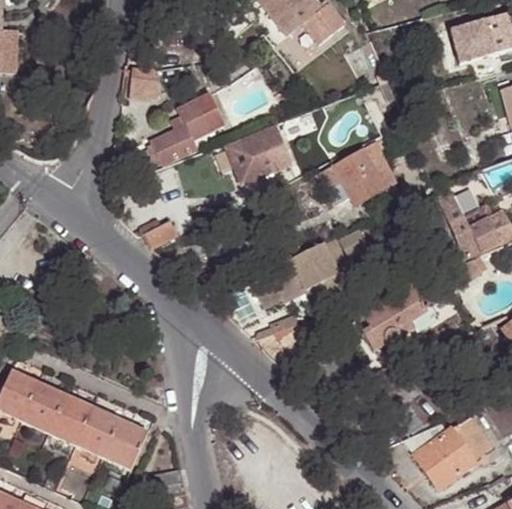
[(0,0),(0,71),(17,72),(18,29),(3,28),(2,0),(0,0)]
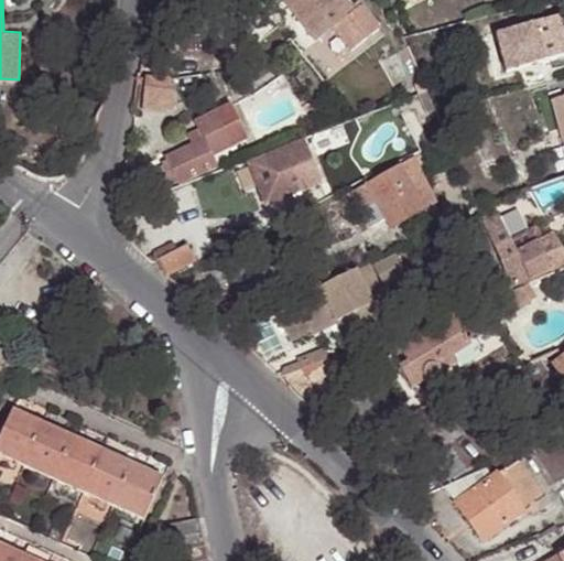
[(321,8),(340,31),(367,8),(360,0),(286,0),(305,22),(321,8)]
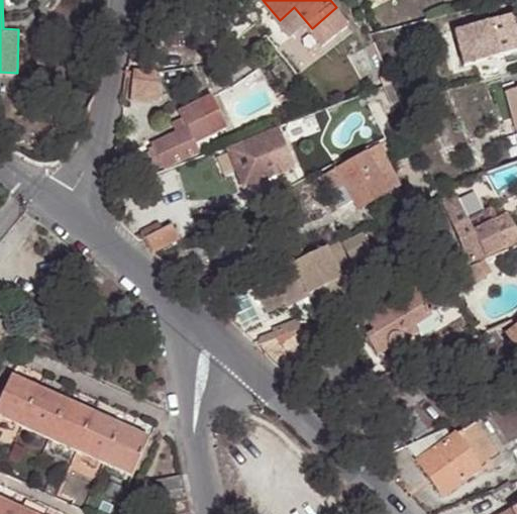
[(466,58),(516,42),(516,24),(513,10),(456,26),(466,58)]
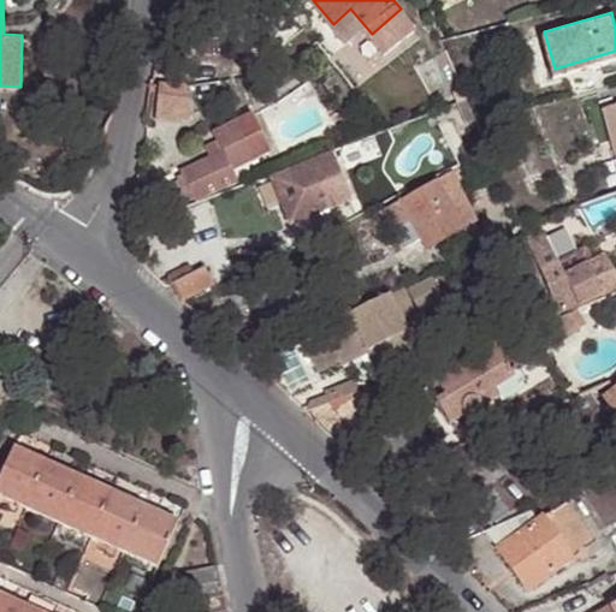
[(185,82),(159,79),(157,116),(190,118),(191,93),(185,82)]
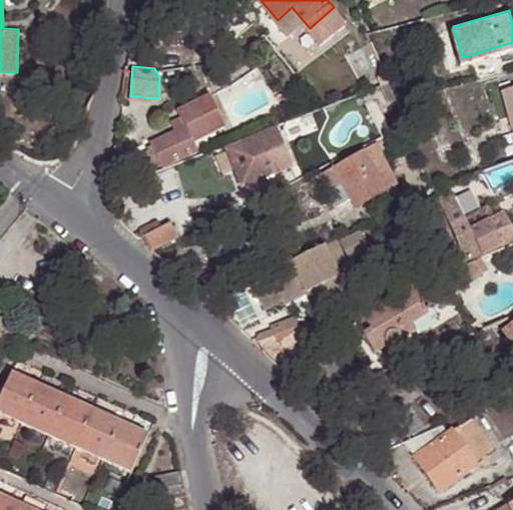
[(512,82),(501,86),(512,124),(512,123),(512,82)]
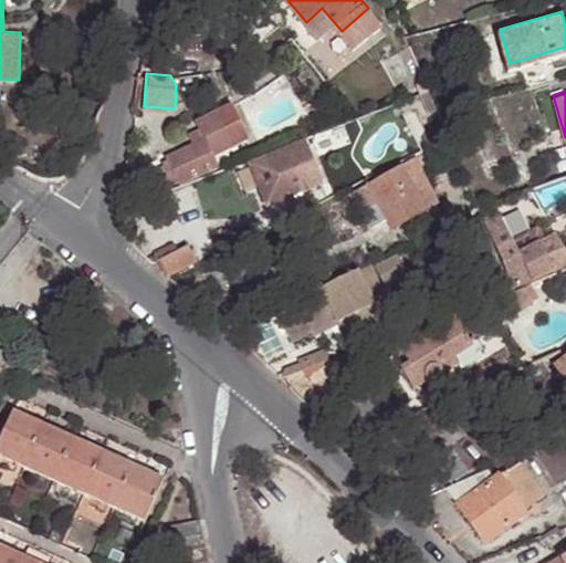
[(244,146),(230,106),(194,120),(198,129),(200,137),(190,142),(169,148),(180,181),(208,171),(205,160),(244,146)]
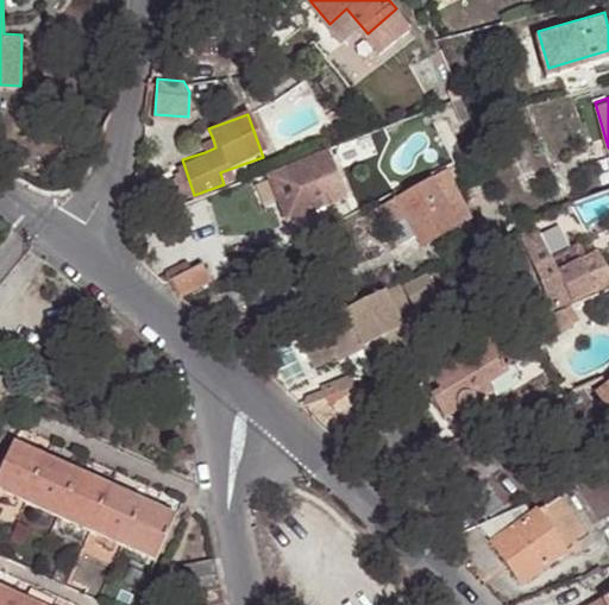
[(205,152),(215,147),(213,139),(201,143),(205,152)]
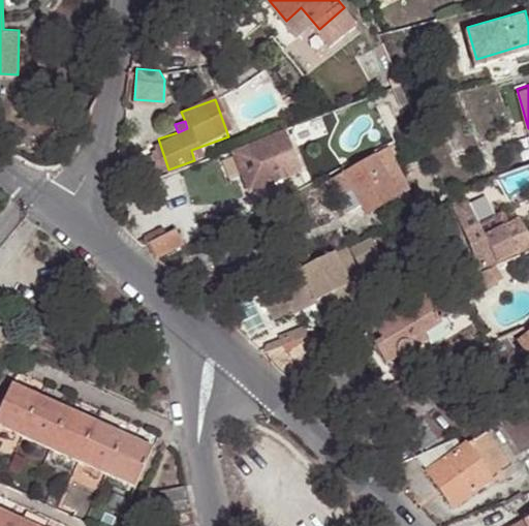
[(250,188),(302,167),(286,130),(240,147),(249,172),(244,174),(250,188)]
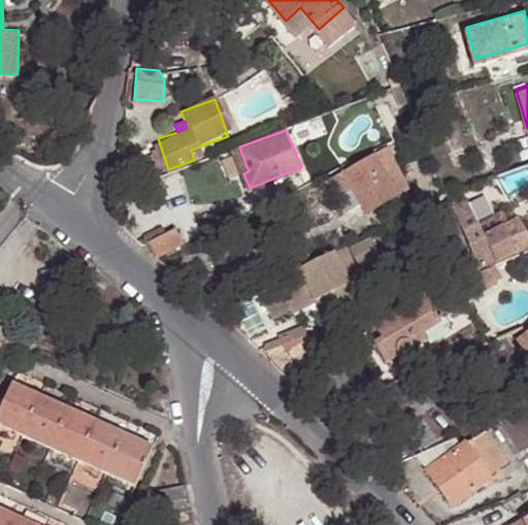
[(365,194),(369,204),(393,192),(372,152),(326,175),(334,191),(340,205),(357,197),(365,194)]
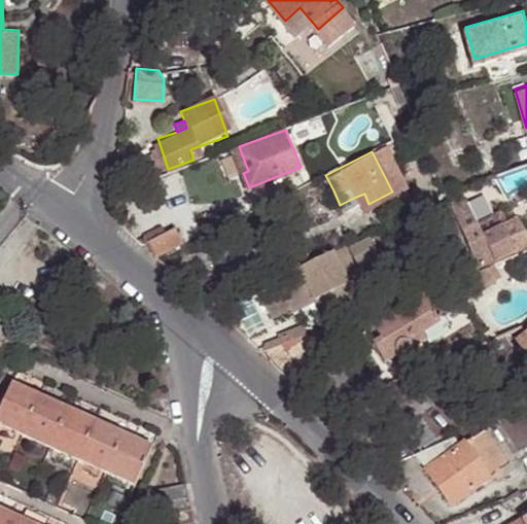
[(480,265),(526,243),(526,238),(517,215),(502,221),(506,232),(487,240),(465,191),(450,199),(480,265)]
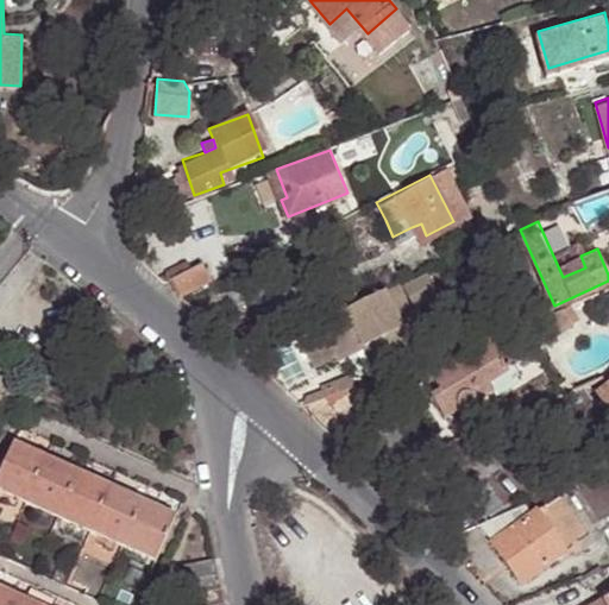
[(418,239),(426,235),(421,224),(412,227),(418,239)]
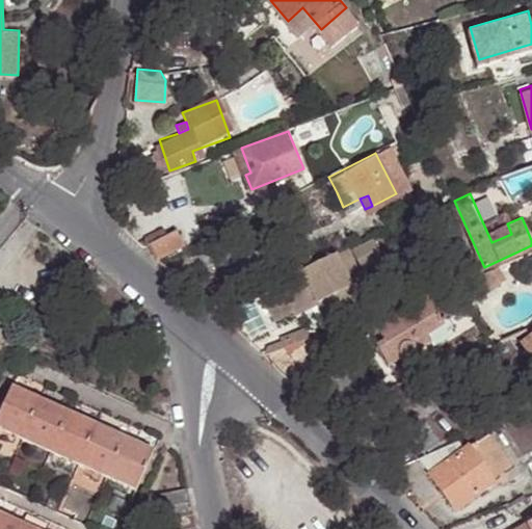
[(155,249),(181,240),(174,221),(167,225),(164,218),(147,225),(155,249)]
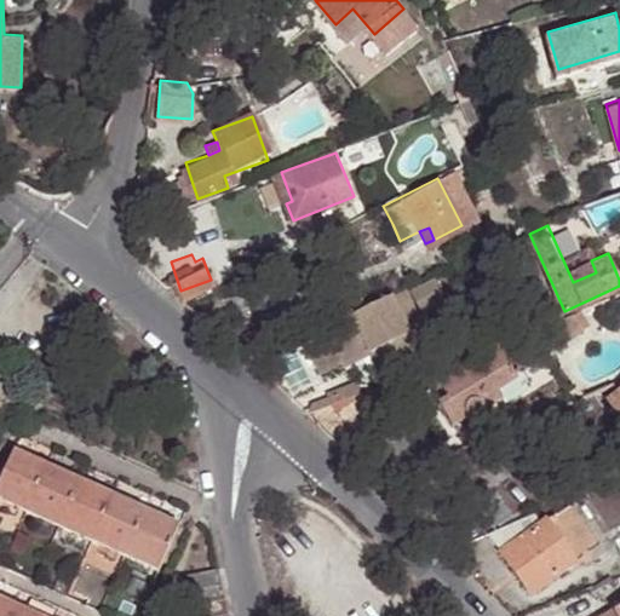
[(417,300),(440,288),(434,277),(411,289),(417,300)]
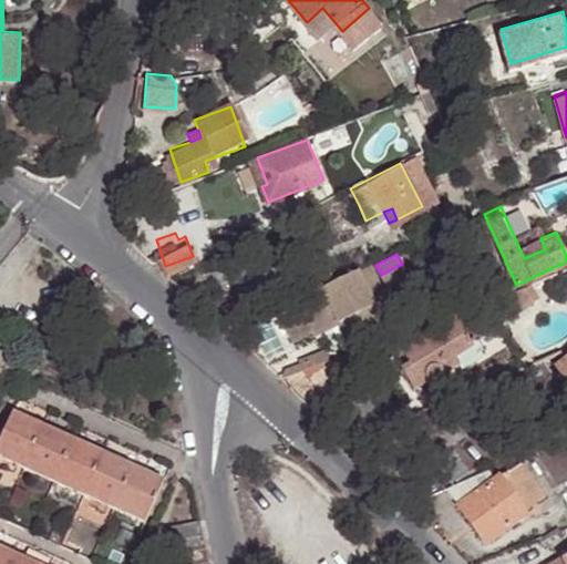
[(367,285),(357,267),(289,300),(295,314),(282,320),(291,339),(311,330),(308,325),(336,311),(340,319),(347,334),(381,316),(367,285)]
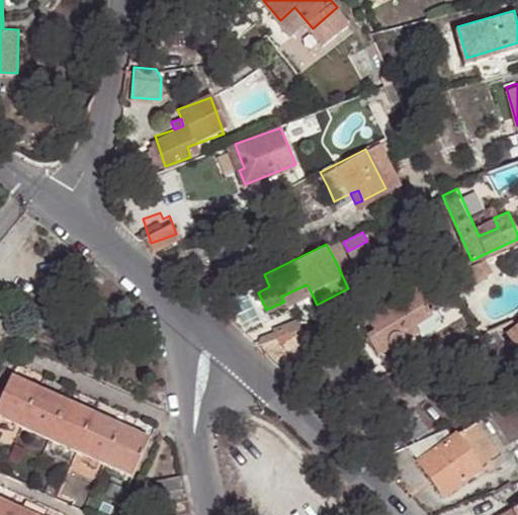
[(394,289),(376,296),(383,308),(393,323),(404,344),(411,340),(414,341),(418,342),(422,342),(427,339),(429,336),(430,332),(428,330),(442,322),(437,314),(452,305),(439,281),(448,277),(445,273),(400,298),(394,289)]
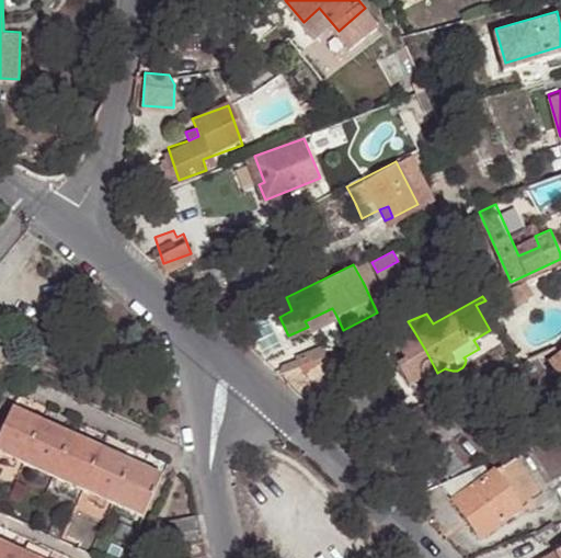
[(505,333),(485,300),(476,305),(490,330),(473,340),(479,349),(490,342),(505,333)]
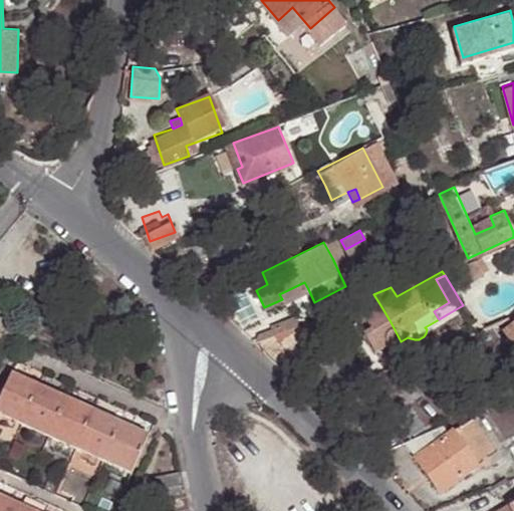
[(308,289),(304,282),(279,294),(282,299),(283,302),(308,289)]
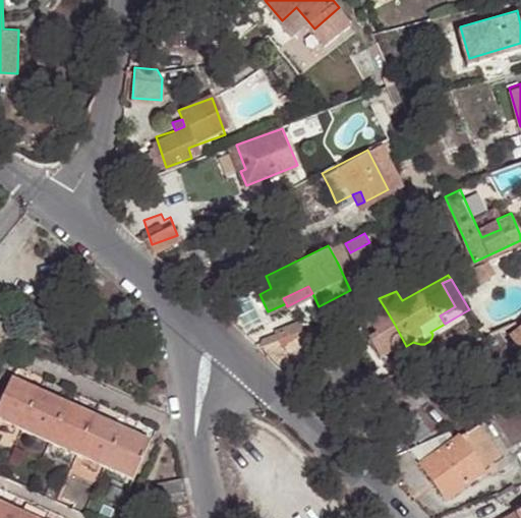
[(386,309),(379,298),(364,304),(371,317),(386,309)]
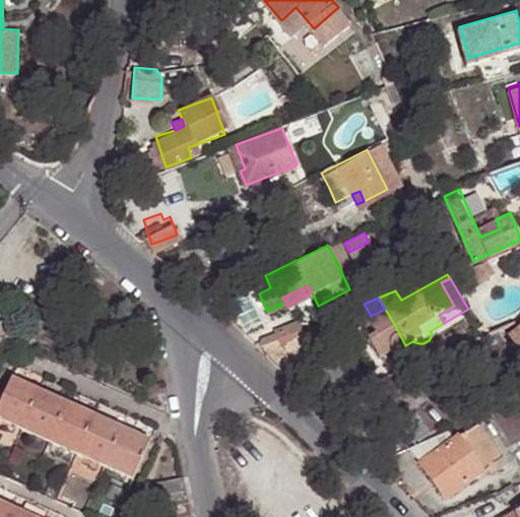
[(302,327),(299,318),(273,327),(277,337),(302,327)]
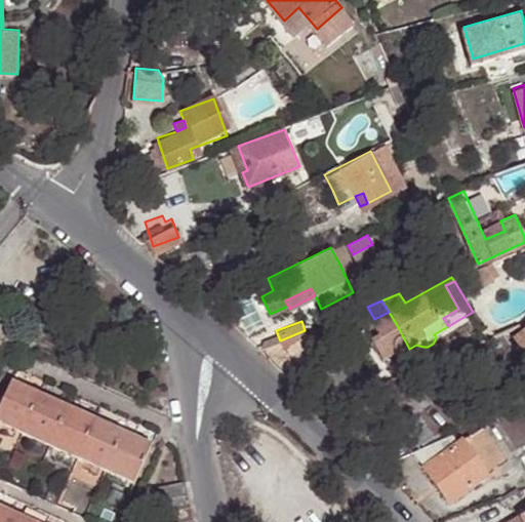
[(301,368),(327,360),(316,326),(305,330),(280,340),(260,348),(283,369),(300,363),(301,368)]
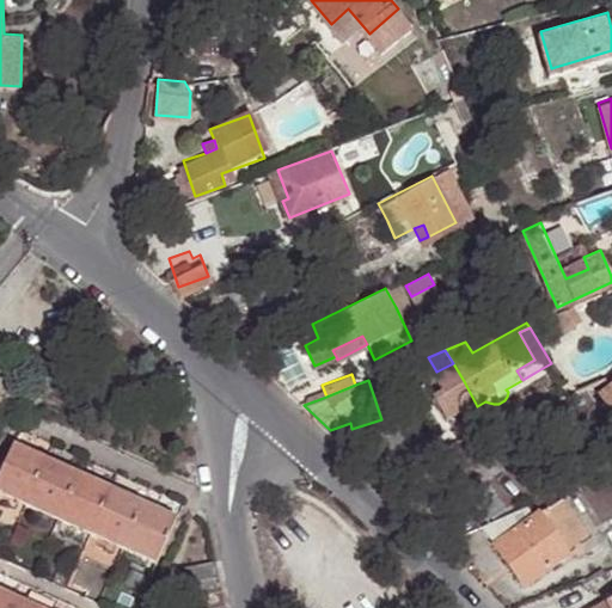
[(469,411),(477,406),(464,381),(454,387),(469,411)]
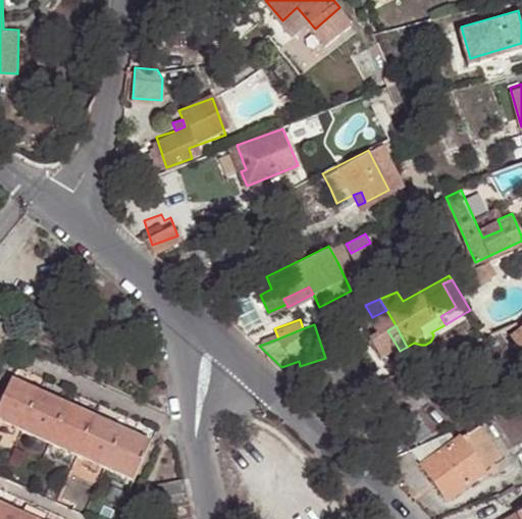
[(0,402),(0,423),(18,431),(35,393),(9,381),(0,402)]
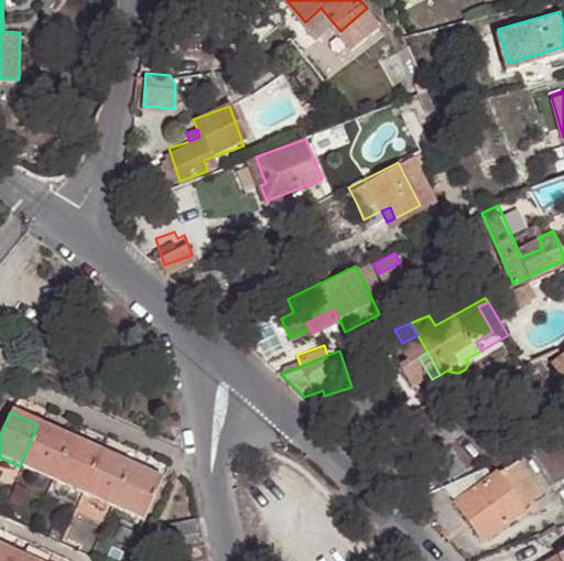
[(38,424),(20,466),(50,478),(67,438),(38,424)]
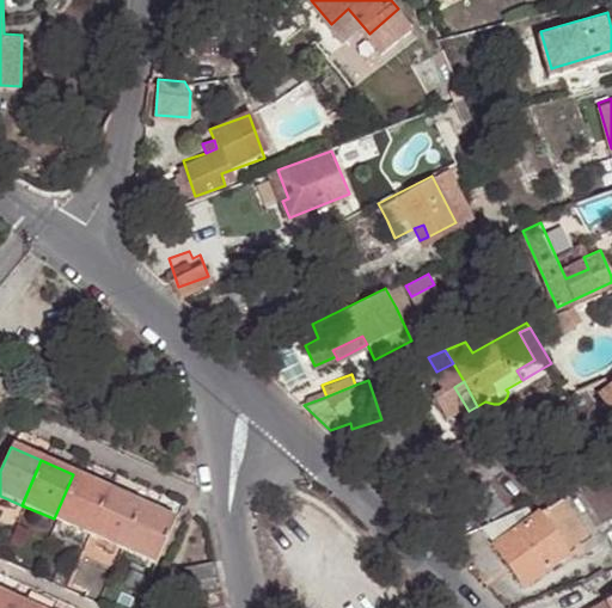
[(73,474),(54,519),(85,533),(105,487),(73,474)]
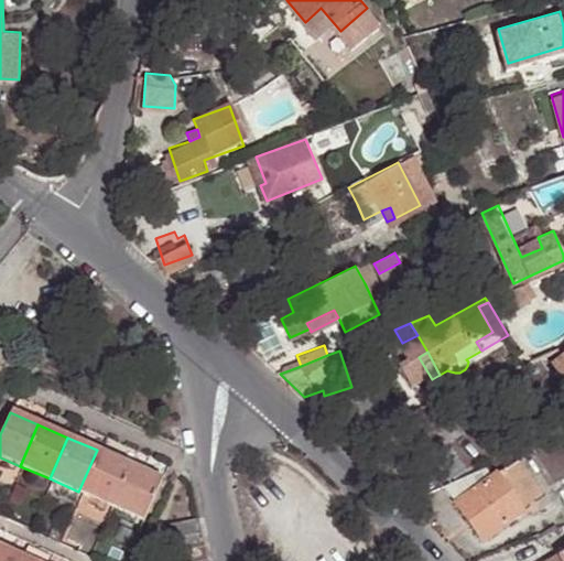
[(78,492),(109,505),(127,463),(97,450),(78,492)]
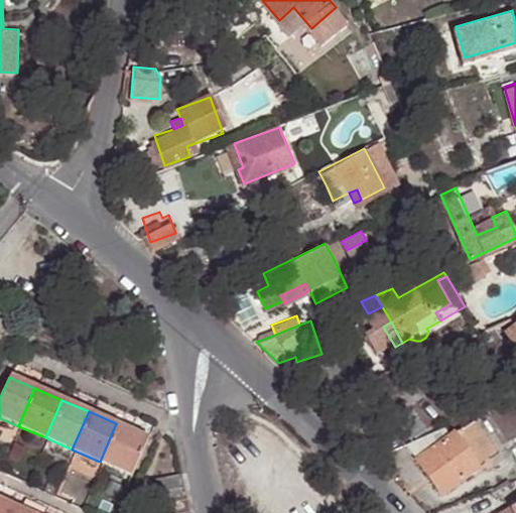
[(492,457),(500,451),(477,418),(454,431),(446,436),(440,430),(406,444),(440,493),(492,457)]
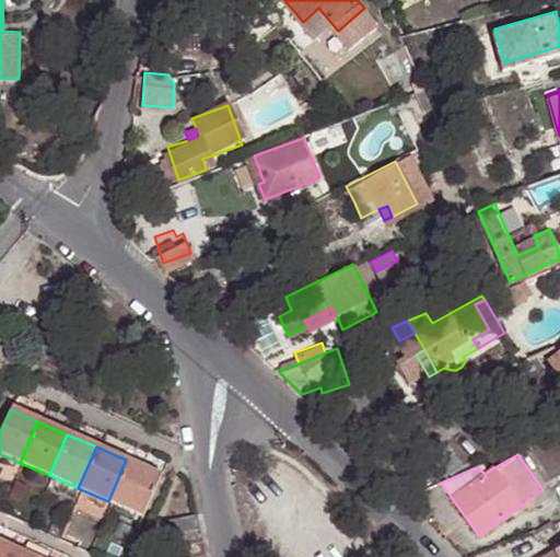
[(126,460),(108,501),(140,514),(158,473),(126,460)]
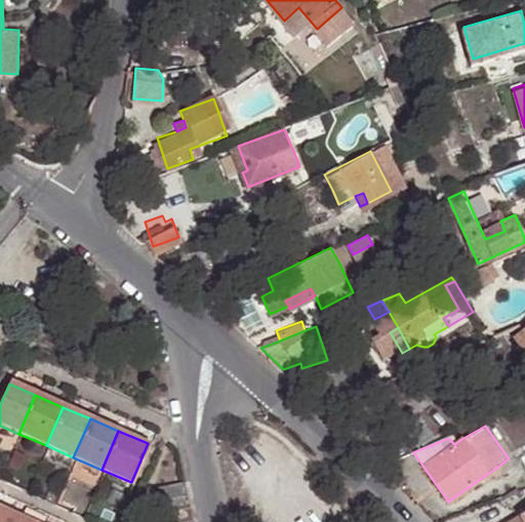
[(513,464),(509,458),(500,465),(505,470),(513,464)]
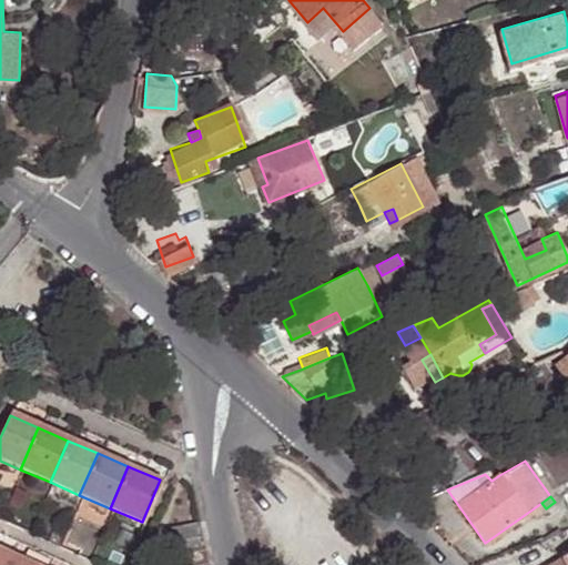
[(206,564),(205,562),(203,547),(200,534),(198,521),(169,527),(172,541),(174,554),(176,564),(206,564)]
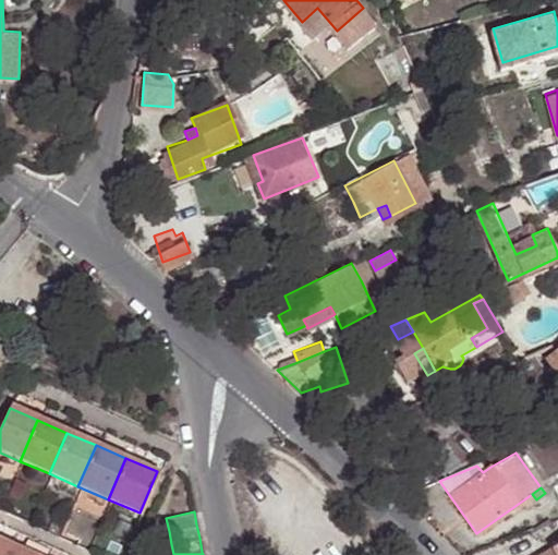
[(0,554),(10,554),(13,547),(0,541),(0,554)]
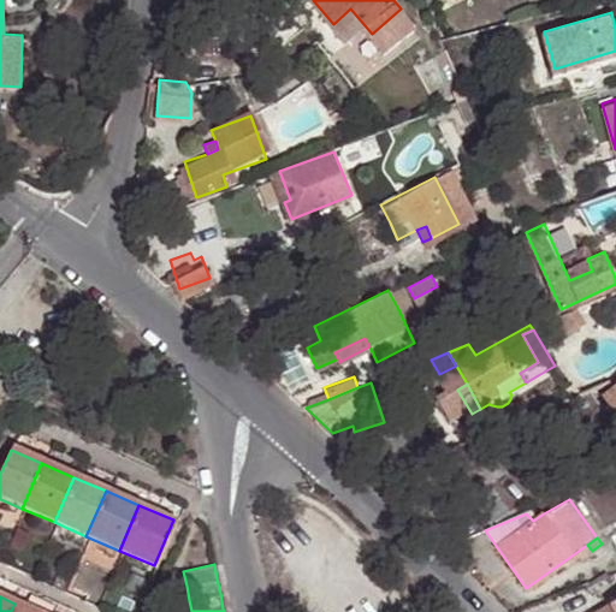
[(615,611),(615,598),(592,611),(615,611)]
